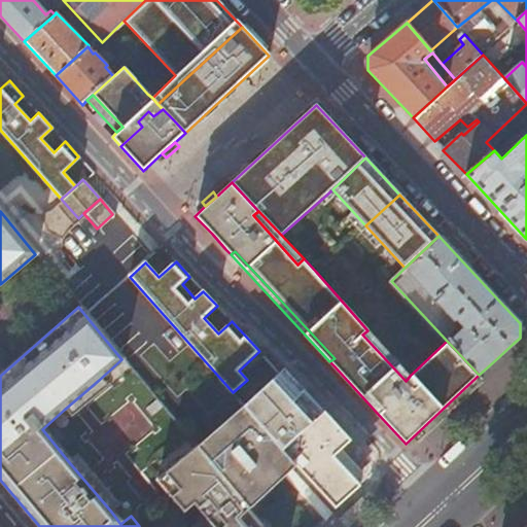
[(362,335),(406,381),(410,376),(367,330),(362,335)]
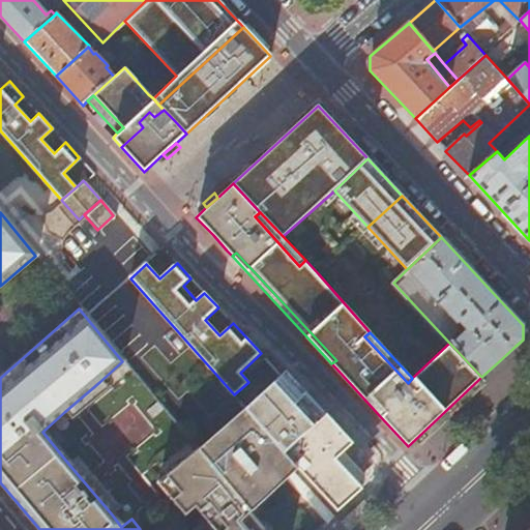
[(285,452),(327,414),(287,371),(245,408),(249,412),(285,452)]
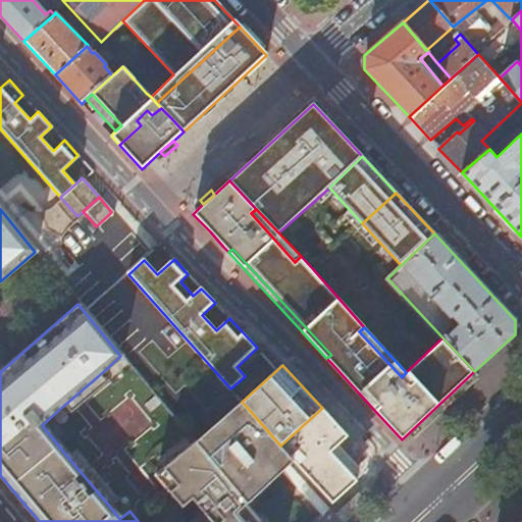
[(98,376),(63,406),(70,414),(105,383),(98,376)]
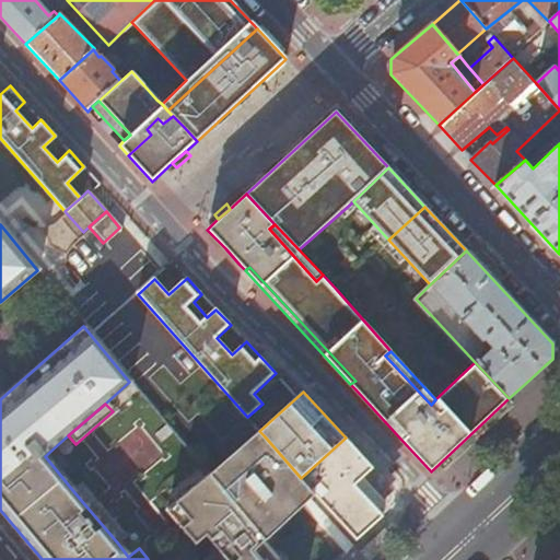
[(208,476),(212,481),(264,435),(259,431),(208,476)]
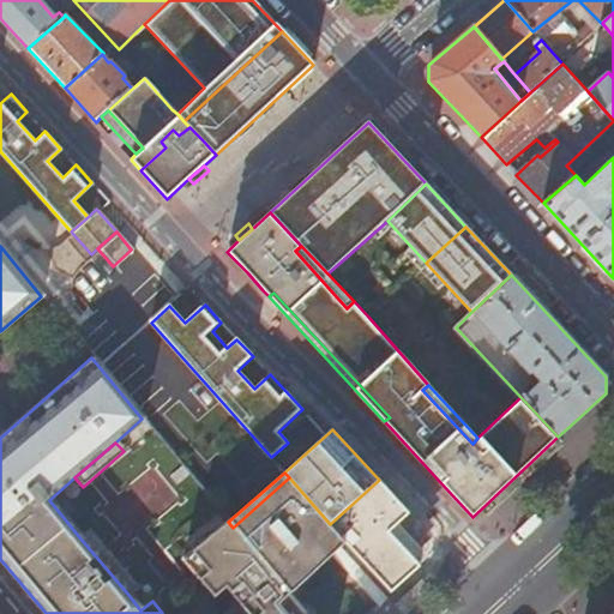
[(289,477),(233,528),(241,537),(283,589),(341,535),(330,524),(289,477)]
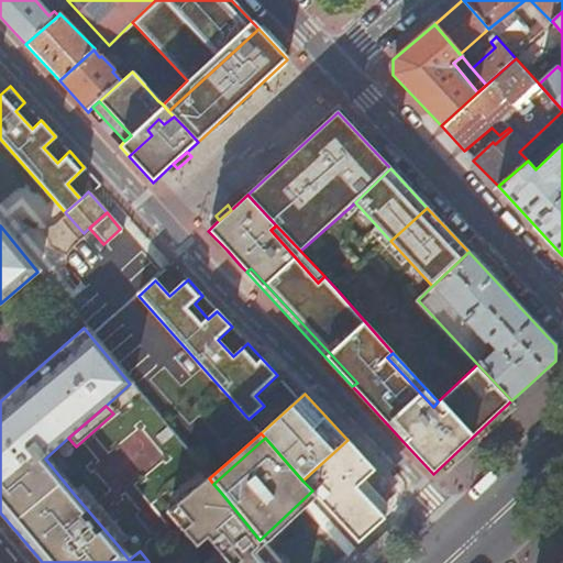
[(317,496),(359,543),(398,507),(398,496),(348,440),(302,481),(312,490),(317,496)]
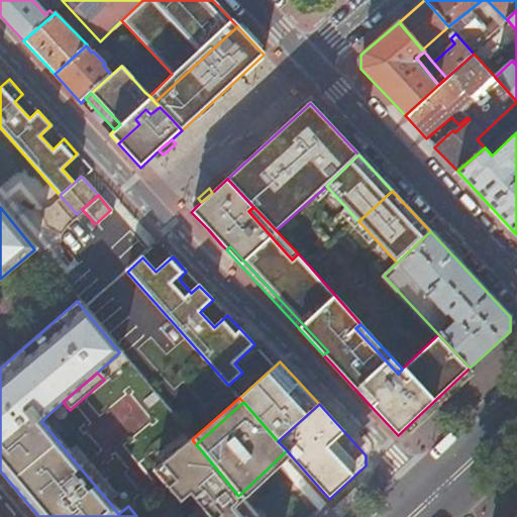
[(255,516),(242,500),(238,496),(203,452),(196,444),(192,439),(152,472),(180,504),(189,496),(199,508),(189,516),(255,516)]
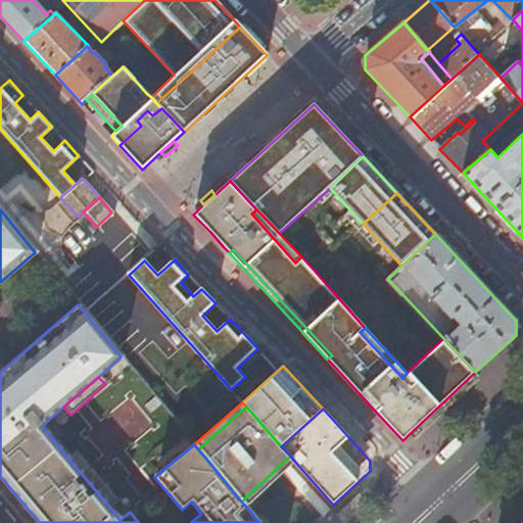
[(76,453),(68,459),(110,508),(117,503),(76,453)]
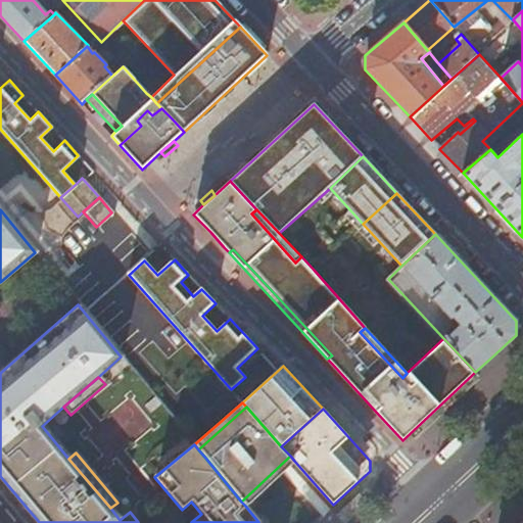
[(290,456),(241,502),(245,506),(294,461),(290,456)]
